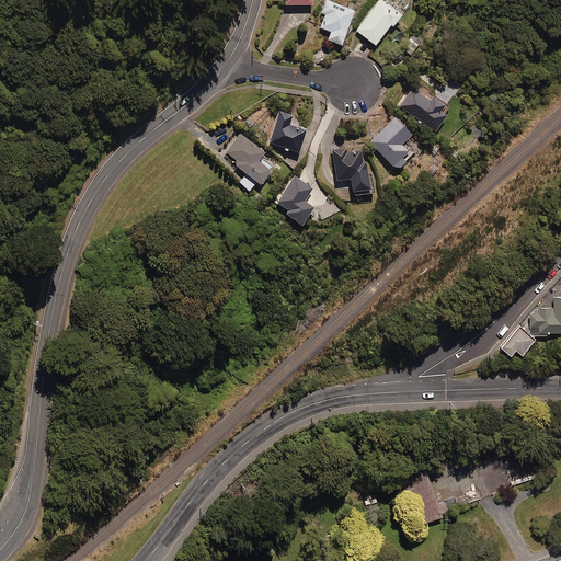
[(353,12),(325,0),(320,13),(324,15),(319,29),(330,33),(327,41),(340,46),(353,12)]
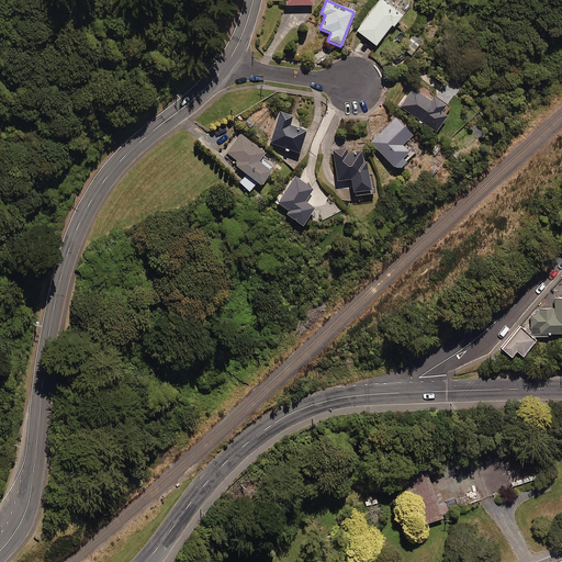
[(401,15),(380,0),(379,0),(356,31),(374,46),(390,25),(392,27),(401,15)]
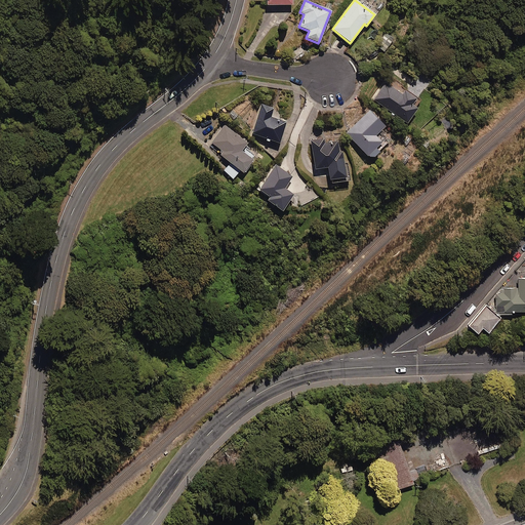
[(400,95),(385,83),(373,99),(405,124),(420,103),(404,90),(400,95)]
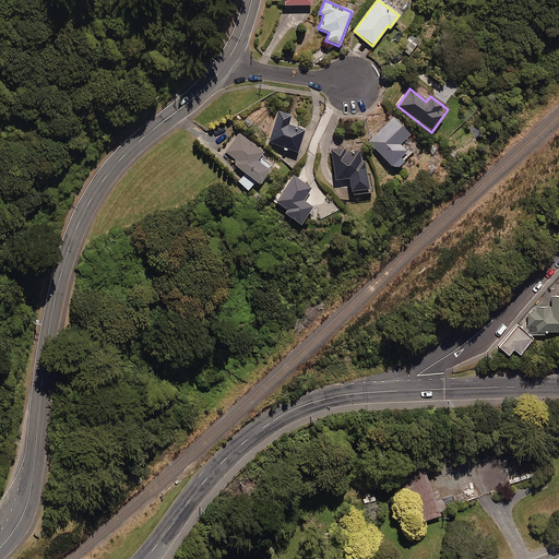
[(290,115),(278,110),(268,143),(296,152),(304,130),(287,125),(290,115)]
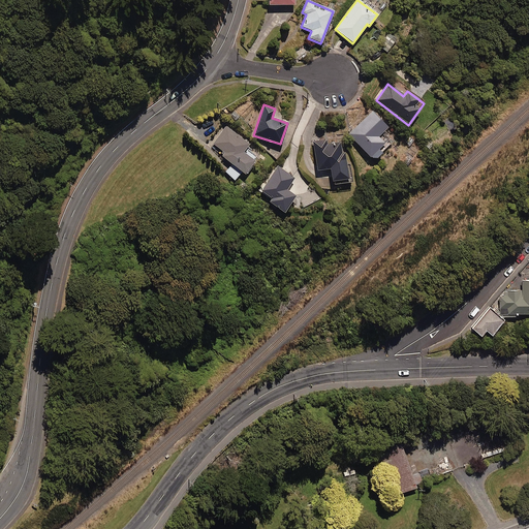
[(386,128),(371,112),(347,133),(372,160),(392,142),(385,134),(380,139),(377,136),(386,128)]
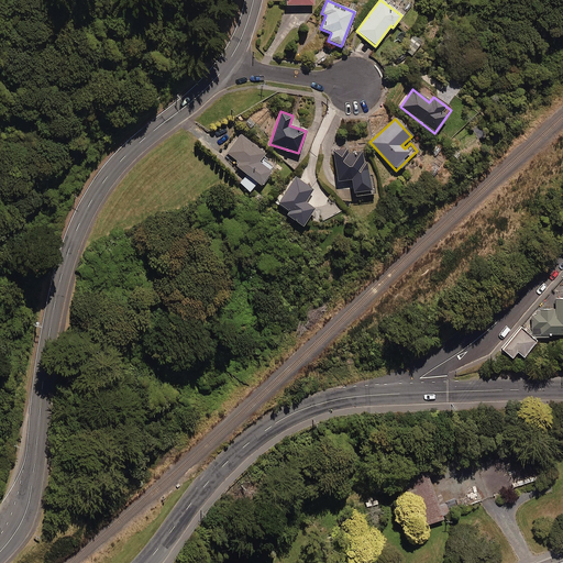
[(264,154),(240,134),(224,152),(239,164),(235,167),(245,175),(239,184),(250,191),(256,184),(260,186),(269,173),(257,162),(264,154)]
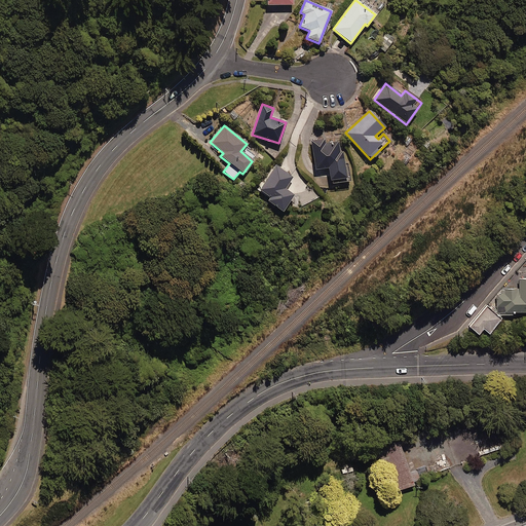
[(320,129),(309,132),(315,170),(327,167),(330,184),(349,181),(346,163),(342,164),(338,140),(322,143),(320,129)]
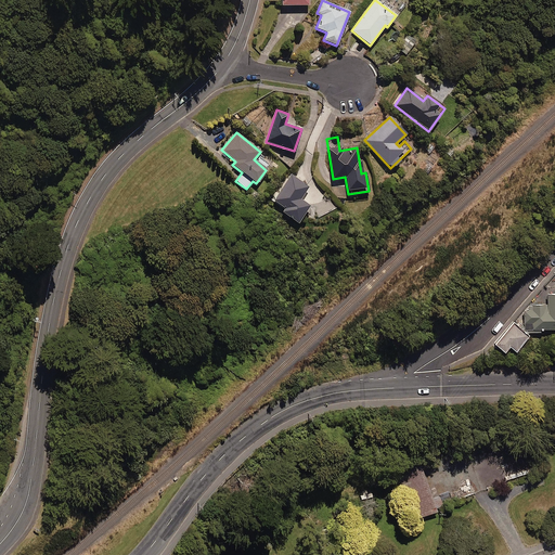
[(308,188),(291,175),(272,201),(284,208),(281,213),(297,223),(309,206),(299,199),(308,188)]
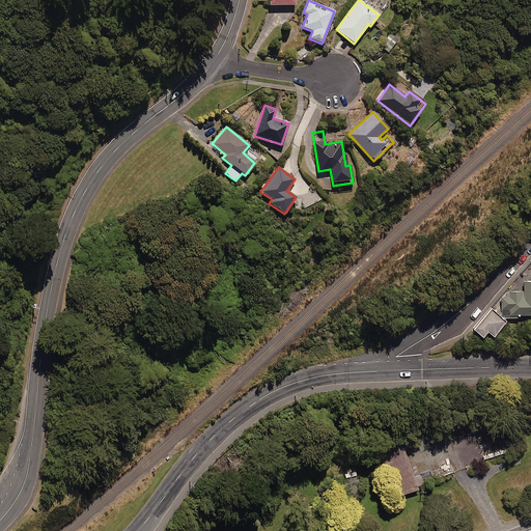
[(505,295),(502,295),(500,303),(501,303),(501,313),(505,313),(505,317),(519,317),(519,314),(530,313),(530,280),(524,280),(524,290),(505,290),(505,295)]
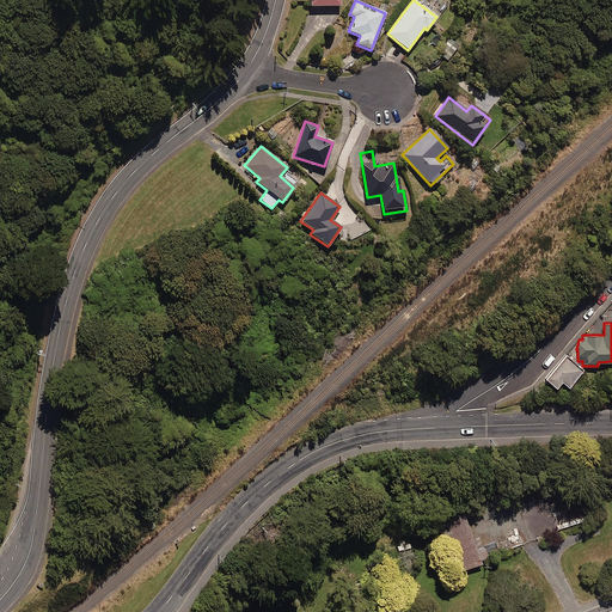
[(581,369),(563,355),(544,379),(554,387),(558,381),(565,387),(581,369)]
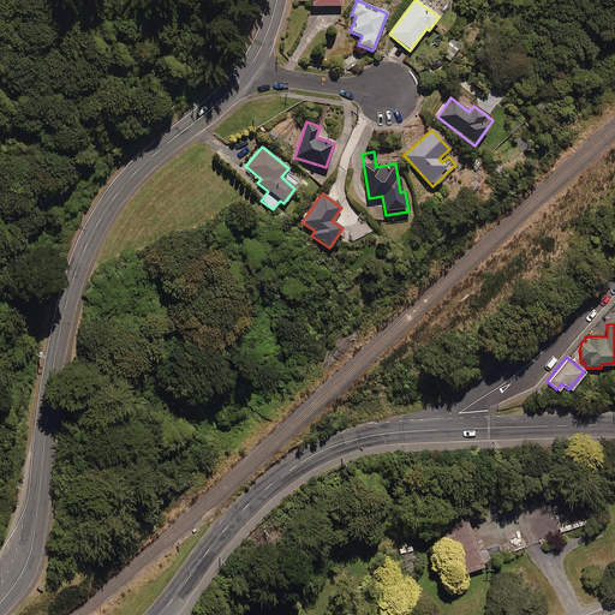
All buildings are outlined.
